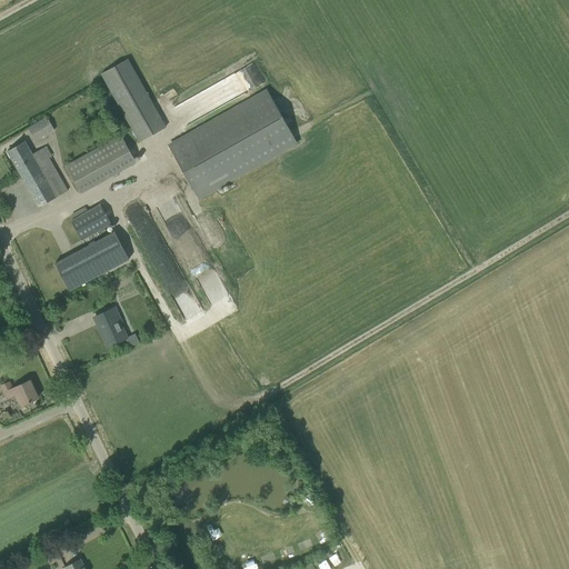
[(101,75),(139,142),(167,127),(128,59),(101,75)]
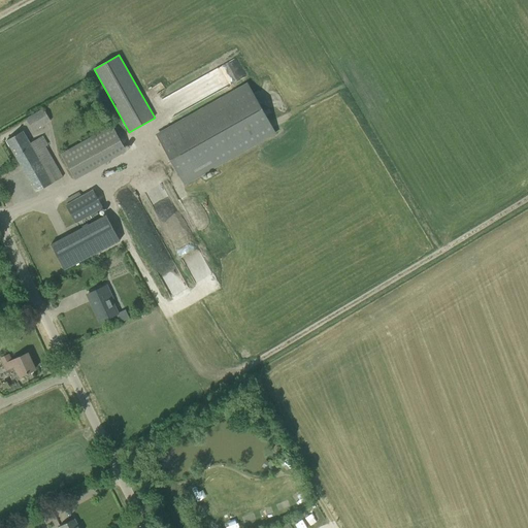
[(208,92),(232,80),(226,68),(203,79),(208,92)]
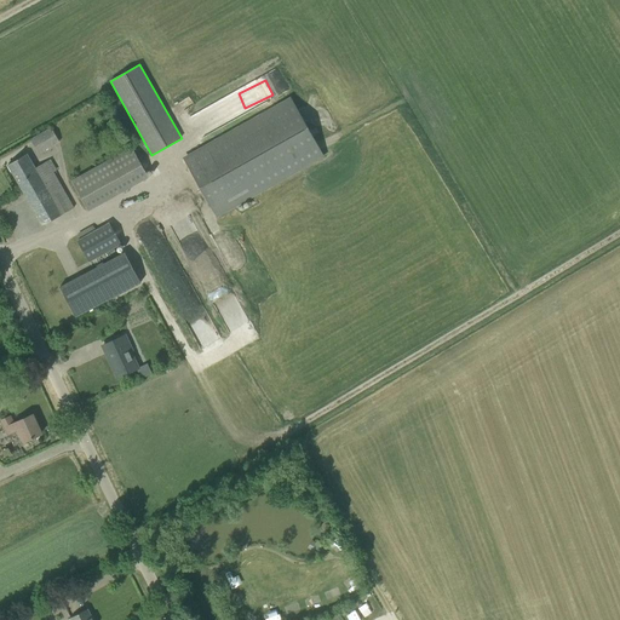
[(184,160),(216,216),(323,155),(292,99),(184,160)]
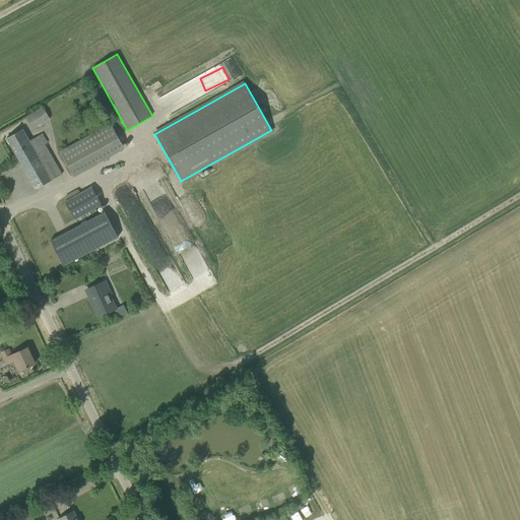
[(25,118),(31,129),(50,119),(43,108),(25,118)]
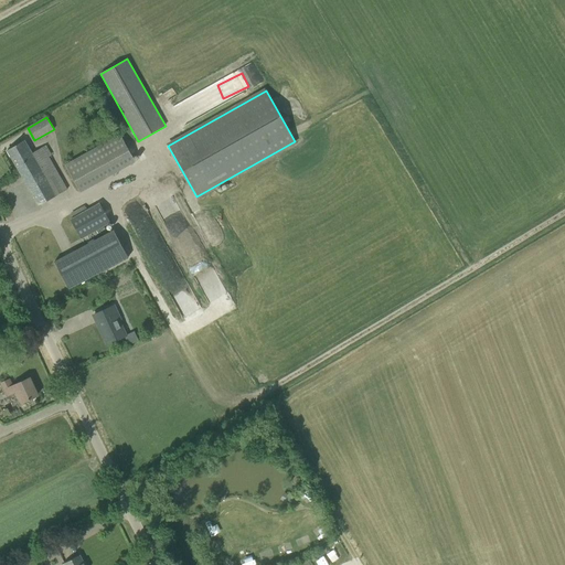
[(65,164),(80,193),(135,162),(120,134),(65,164)]
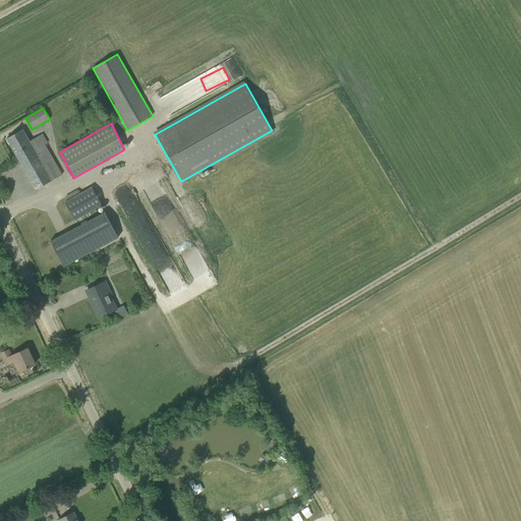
[(6,138),(36,190),(61,175),(45,146),(44,146),(39,136),(30,141),(22,129),(6,138)]
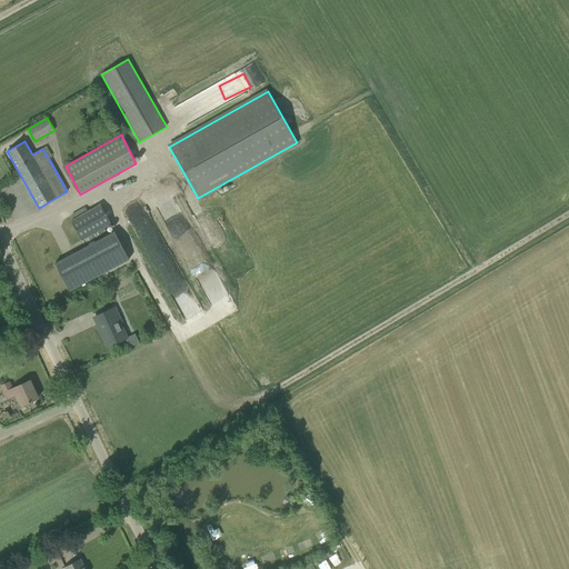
[(71,215),(73,219),(71,221),(81,240),(95,232),(96,236),(112,227),(100,205),(88,211),(85,207),(71,215)]
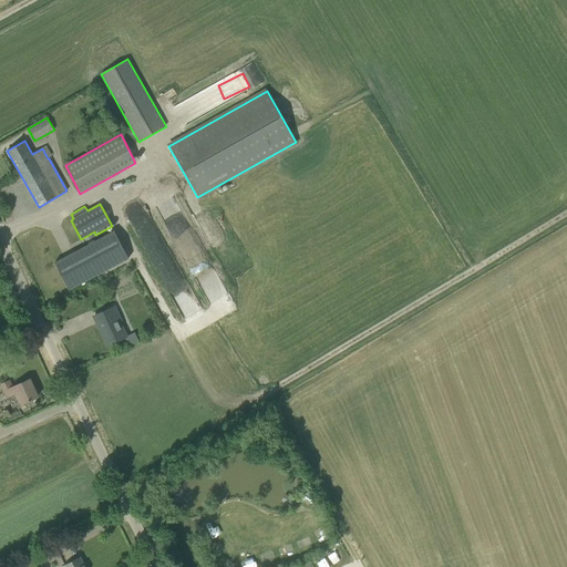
[(114,232),(54,263),(69,290),(129,258),(114,232)]
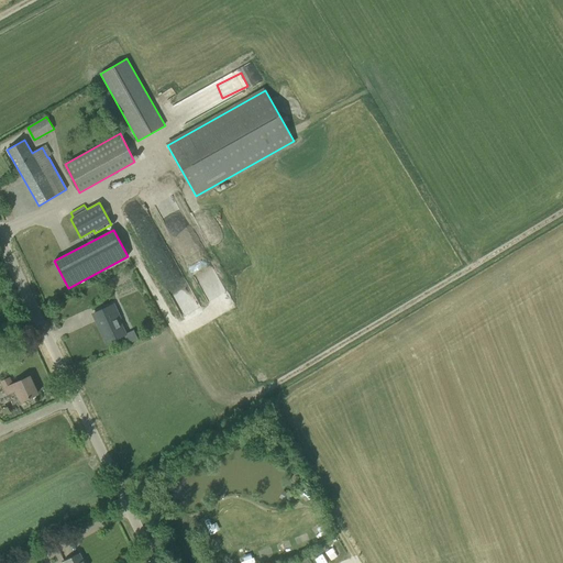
[(116,316),(118,315),(113,305),(94,315),(107,343),(124,334),(116,316)]
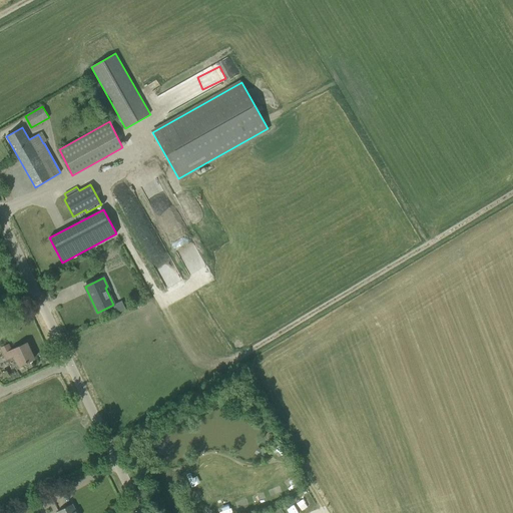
[(1,349),(6,359),(15,355),(20,365),(19,366),(34,359),(26,344),(11,351),(8,345),(1,349)]
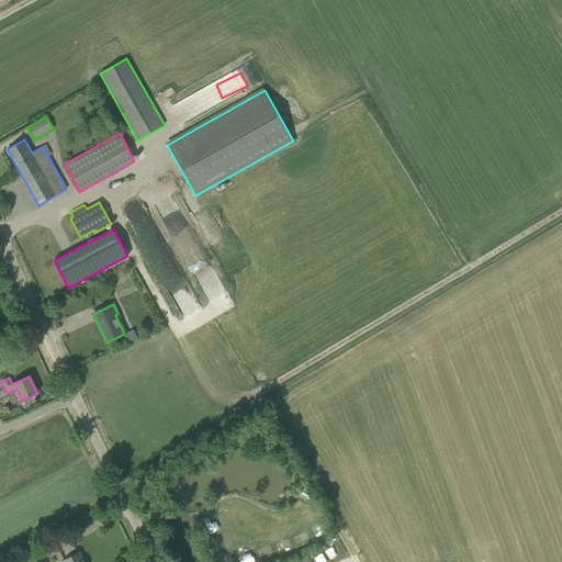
[(279,496),(292,504),(295,498),(282,491),(279,496)]
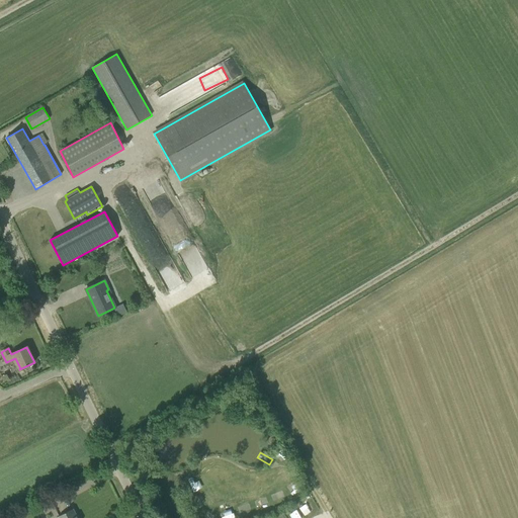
[(243,500),(236,504),(244,517),(250,513),(243,500)]
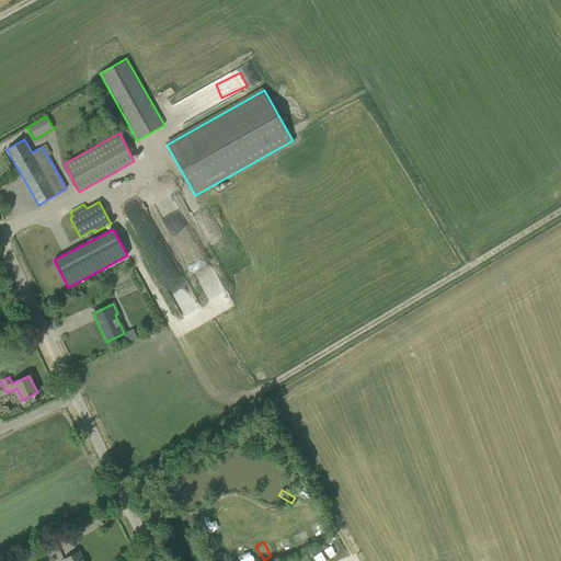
[(83,560),(79,551),(64,559),(64,560),(83,560)]
